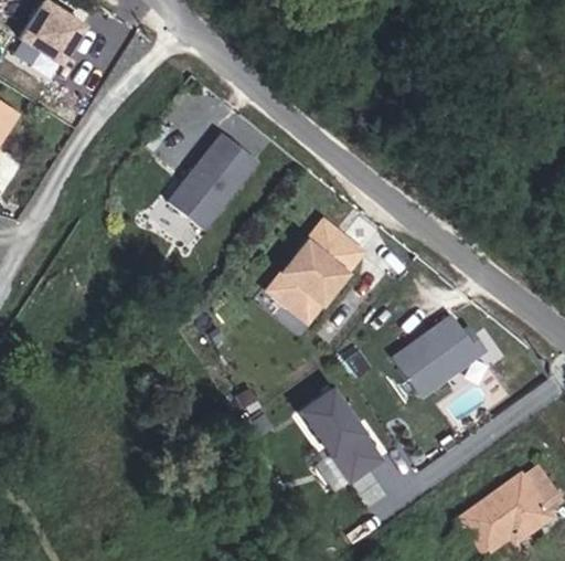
[(68,28),(86,39),(98,18),(81,8),(68,28)]
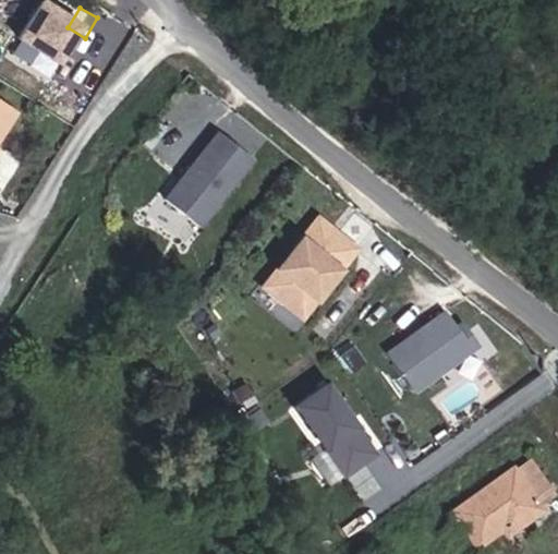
[(0,133),(13,112),(0,104),(0,133)]
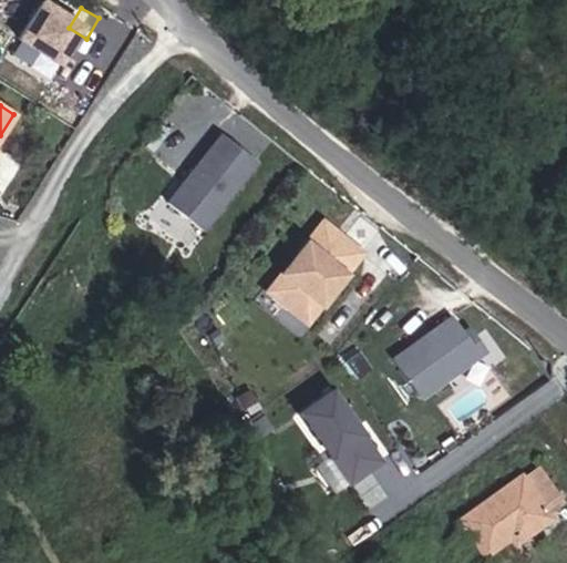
[(203,227),(256,161),(222,133),(167,200),(203,227)]
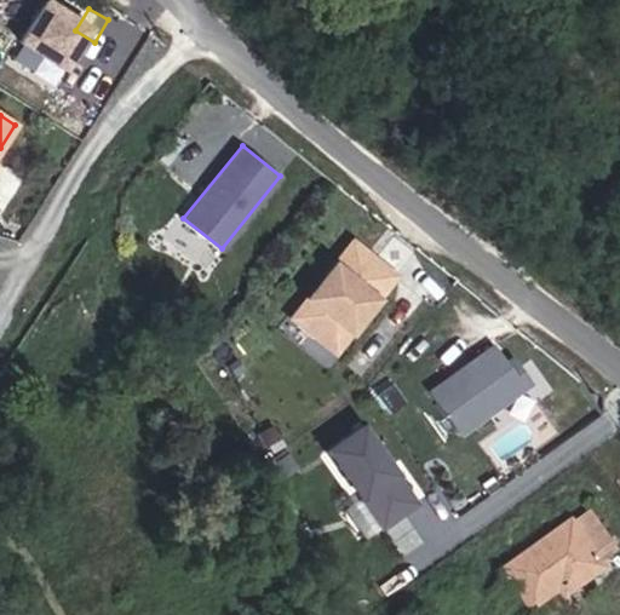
[(350,331),(396,274),(375,257),(372,262),(350,245),(293,315),(321,338),(337,319),(350,331)]
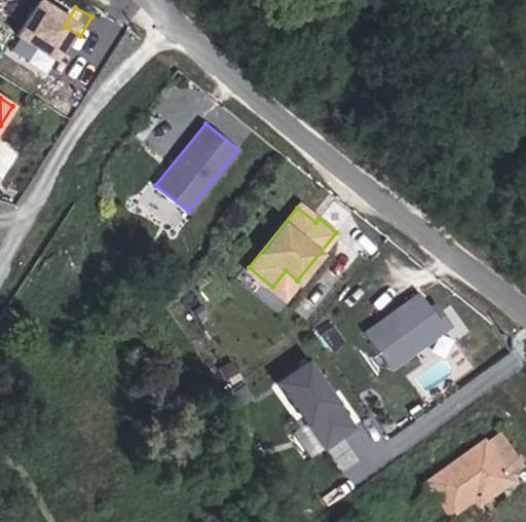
[(285,296),(297,281),(286,270),(272,287),(285,296)]
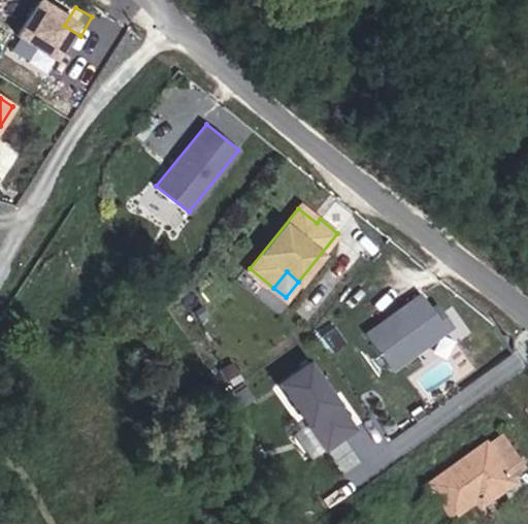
[(392,368),(452,326),(439,309),(433,314),(420,294),(366,332),(392,368)]
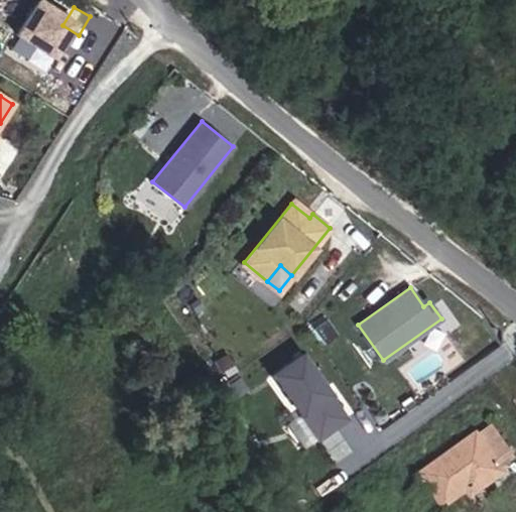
[(301,409),(288,418),(306,445),(353,413),(305,346),(273,368),(301,409)]
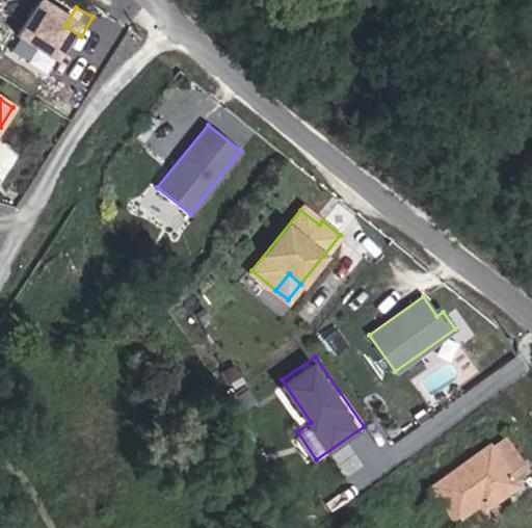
[(487,494),(493,501),(515,484),(488,445),(429,486),(452,520),(477,502),(487,494)]
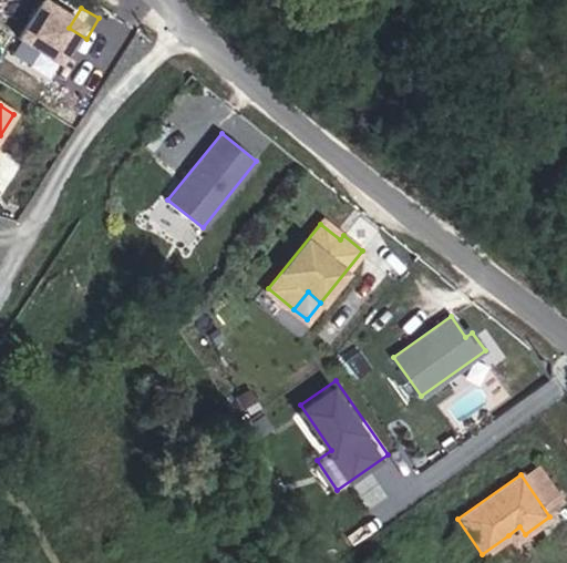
[(513,543),(525,534),(519,526),(508,535),(513,543)]
